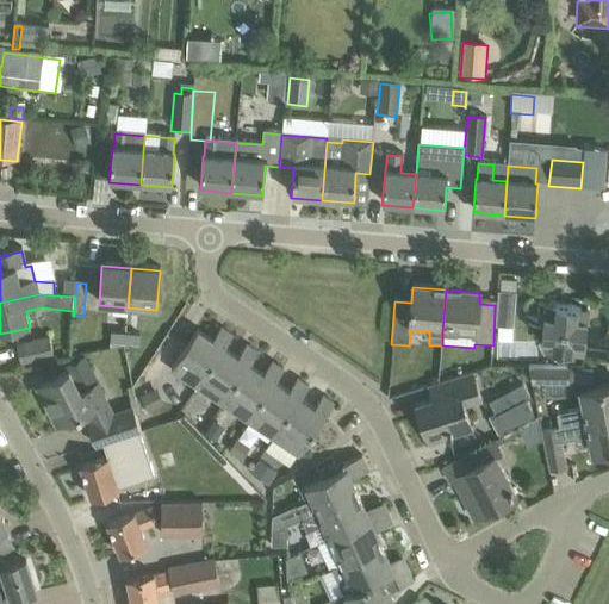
[(541,342),(554,343),(553,354),(583,356),(588,311),(545,306),(541,342)]
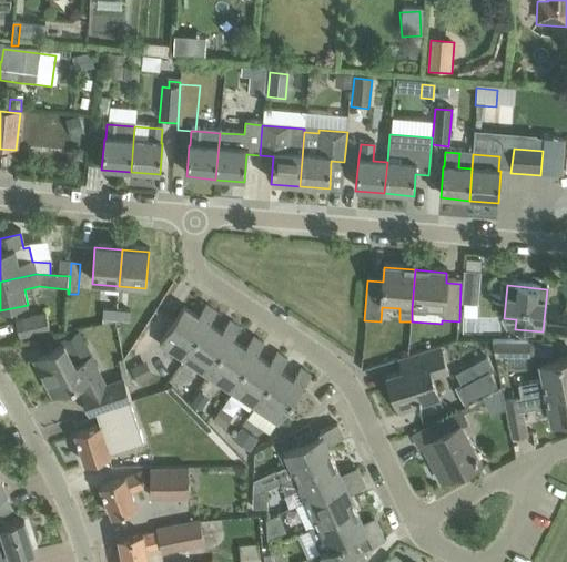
[(183,364),(208,327),(215,315),(205,308),(198,320),(183,310),(159,348),(183,364)]
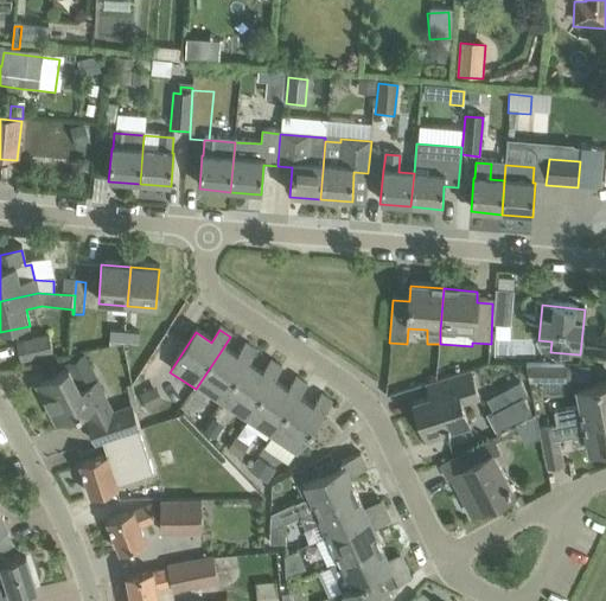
[(109,344),(123,346),(125,334),(110,333),(109,344)]
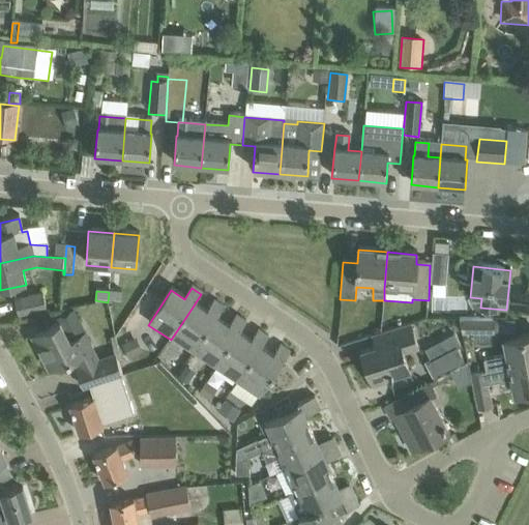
[(121,293),(109,292),(108,302),(120,303),(121,293)]
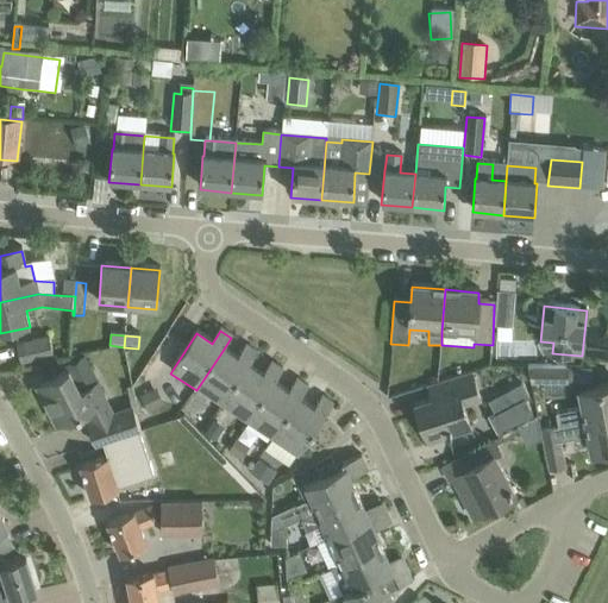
[(52,358),(48,339),(16,347),(20,365),(52,358)]
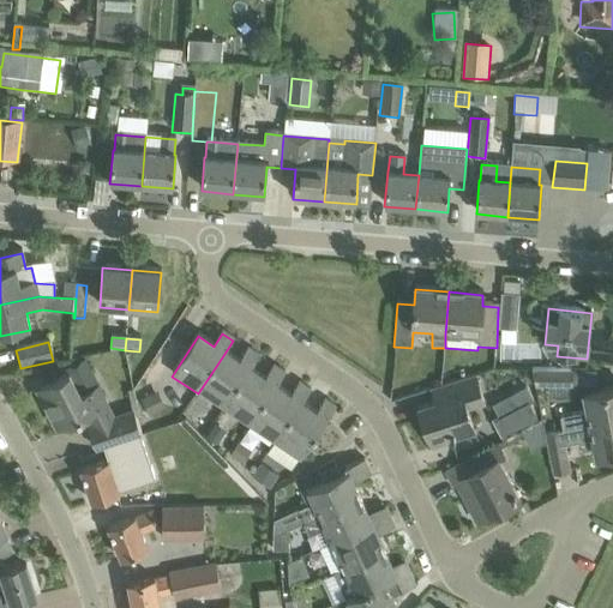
[(247,350),(239,363),(224,354),(198,393),(223,410),(250,371),(258,357),(247,350)]
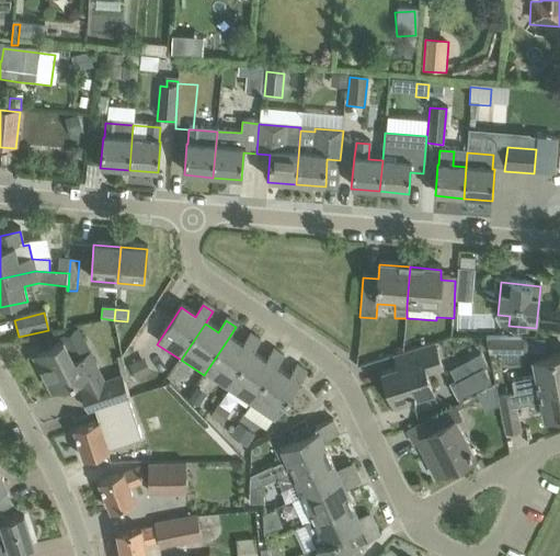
[(227,390),(252,354),(260,343),(250,337),(242,348),(228,339),(204,375),(227,390)]
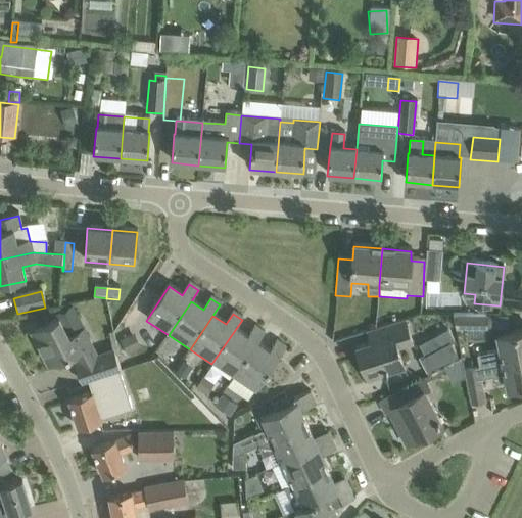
[(453,317),(456,332),(487,332),(486,317),(453,317)]
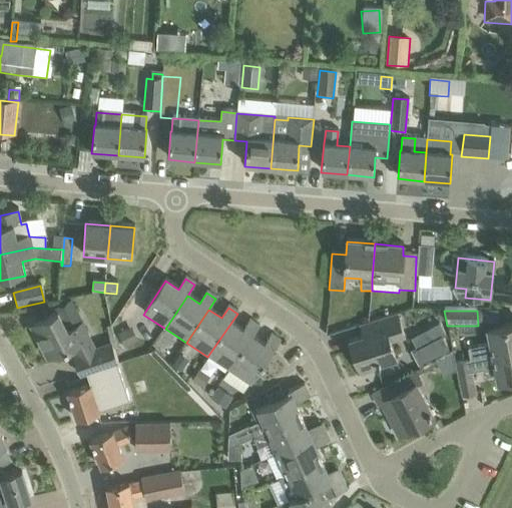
[(80,378),(86,376),(117,366),(109,344),(91,350),(80,327),(67,333),(58,314),(34,326),(40,337),(37,338),(48,360),(72,347),(77,358),(74,359),(80,378)]
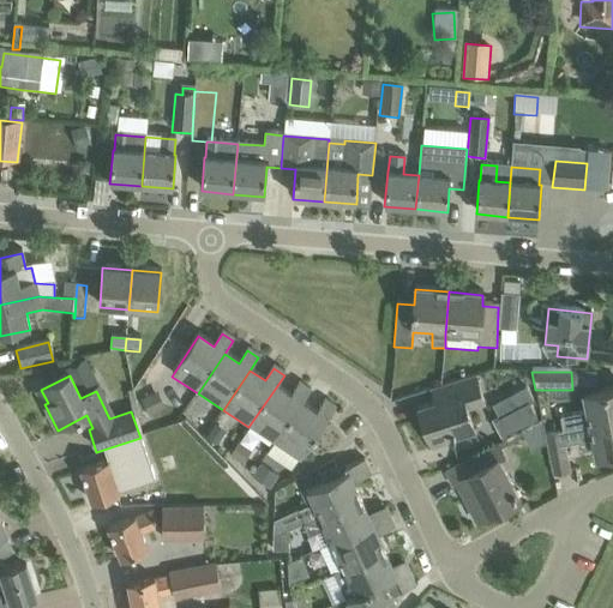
[(431,392),(434,404),(419,409),(431,449),(475,434),(468,410),(484,405),(475,378),(431,392)]
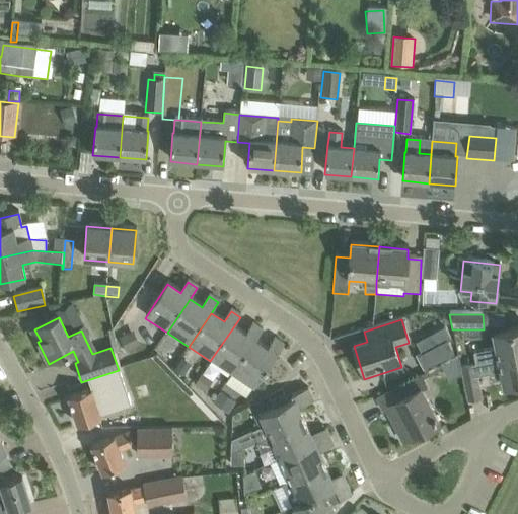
[(231,376),(254,342),(262,332),(252,325),(245,336),(233,327),(210,361),(231,376)]
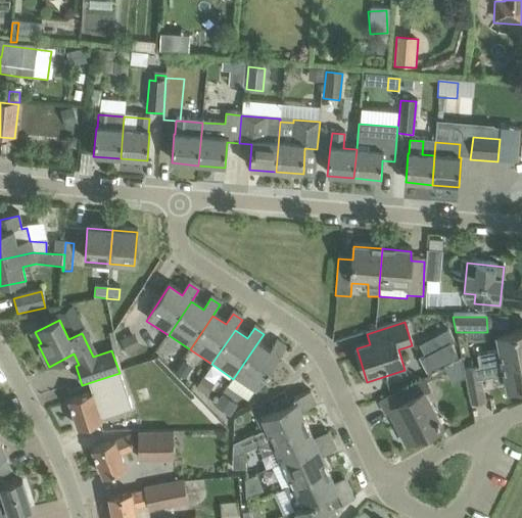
[(443,348),(420,361),(427,374),(457,358),(451,345),(454,343),(447,331),(437,337),(443,348)]
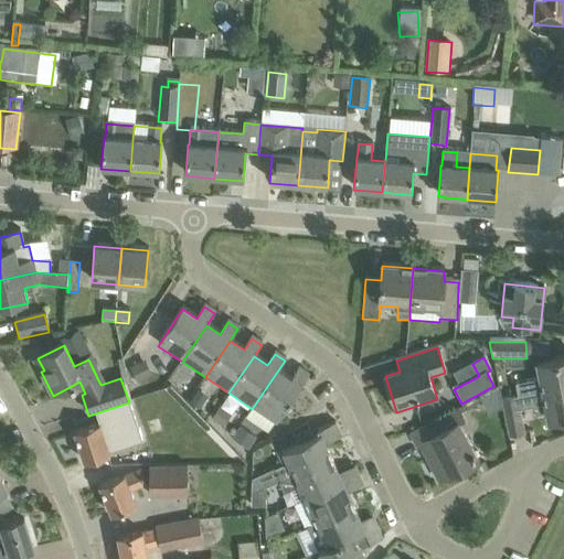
[(515,385),(519,398),(563,389),(563,358),(538,365),(540,380),(515,385)]
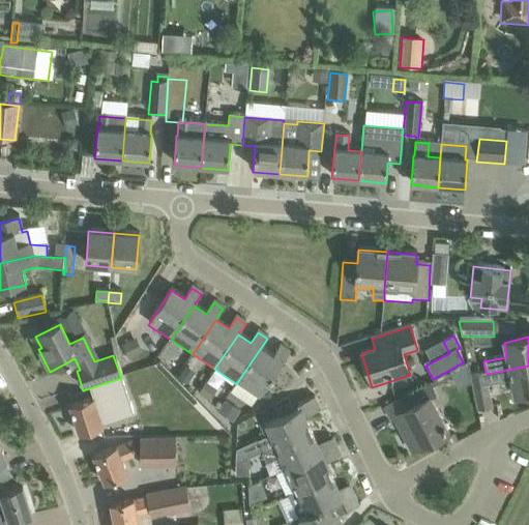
[(236,384),(259,399),(290,353),(280,347),(272,358),(260,349),(236,384)]
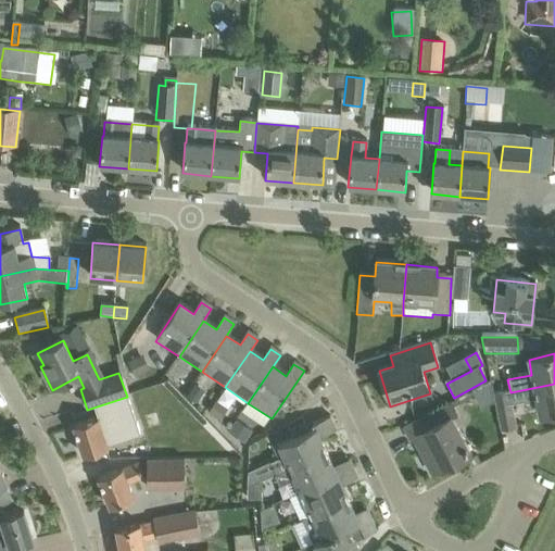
[(554,384),(511,392),(513,404),(537,399),(540,416),(554,413),(554,384)]
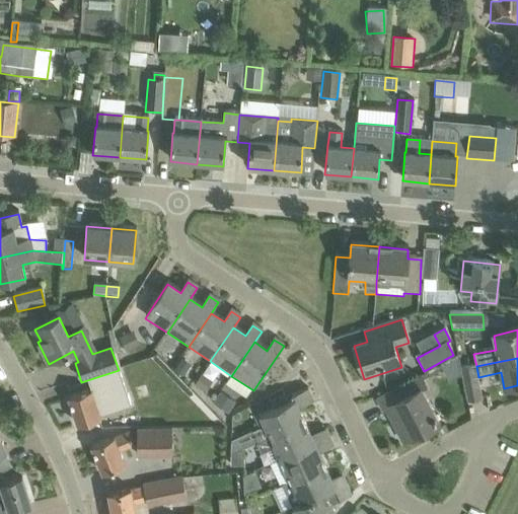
[(460,369),(466,404),(482,400),(475,366),(460,369)]
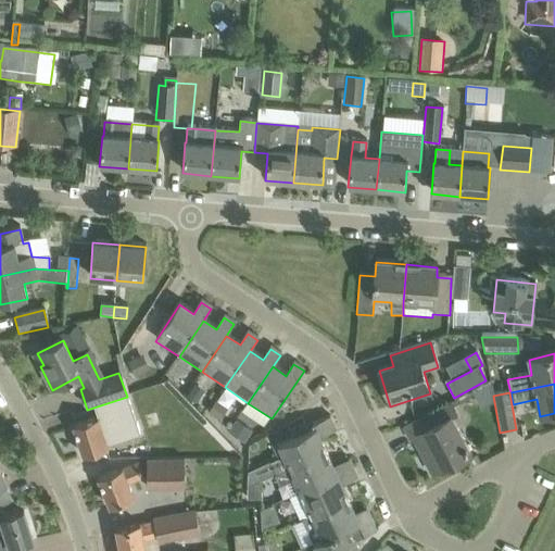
[(471,393),(451,404),(453,409),(474,398),(471,393)]
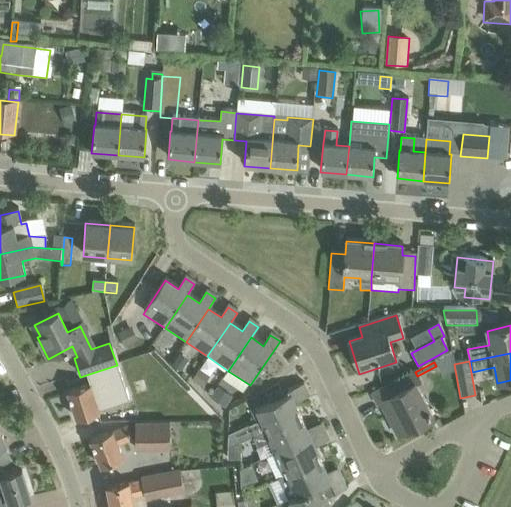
[(86,375),(90,386),(67,394),(76,421),(131,403),(117,365),(86,375)]
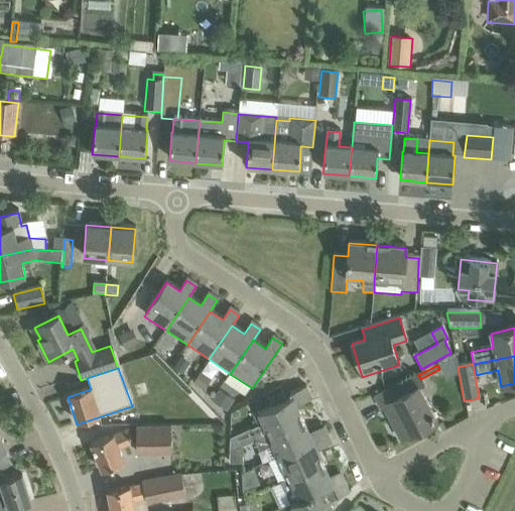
[(382,406),(400,441),(436,422),(418,388),(423,385),(420,379),(418,375),(374,398),(375,399),(393,389),(398,398),(382,406)]
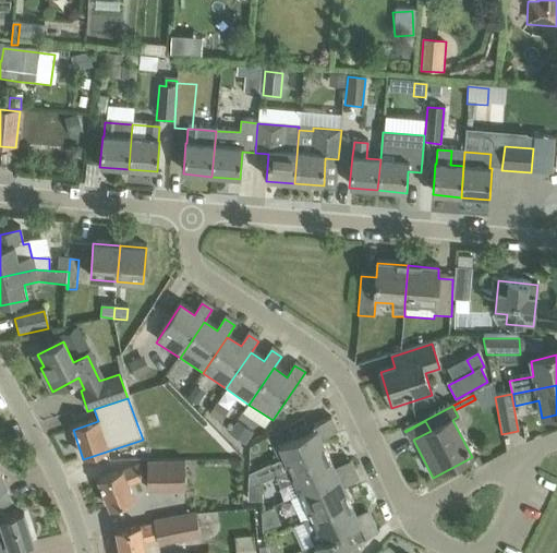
[(288,461),(292,470),(326,455),(318,436),(335,429),(330,420),(312,429),(314,433),(276,451),(282,464),(288,461)]
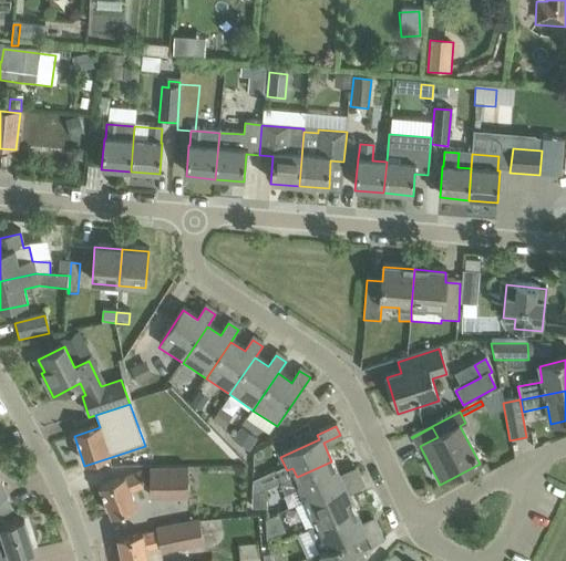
[(232,443),(246,453),(253,443),(238,433),(232,443)]
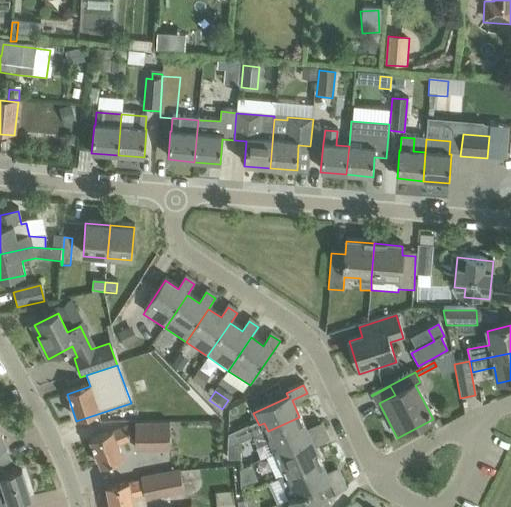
[(252,438),(257,449),(272,442),(278,454),(310,440),(308,436),(299,417),(268,431),(252,438)]
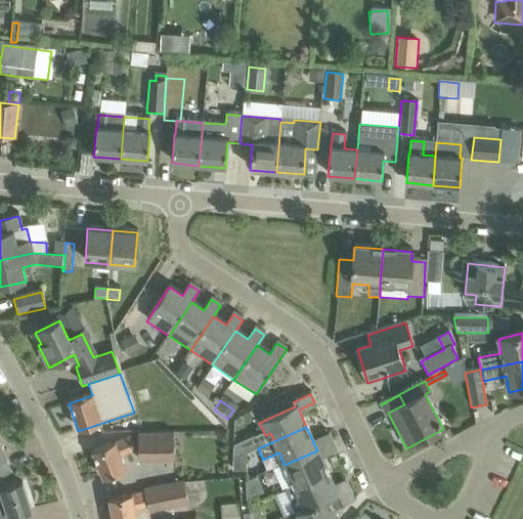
[(172,461),(172,433),(138,433),(138,462),(172,461)]
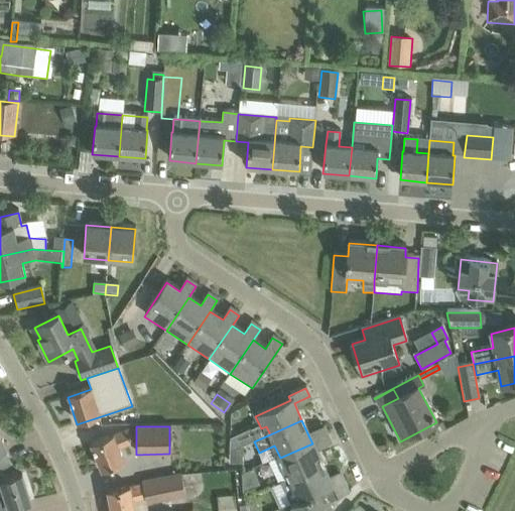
[(91,445),(102,473),(124,464),(118,450),(133,443),(128,430),(91,445)]
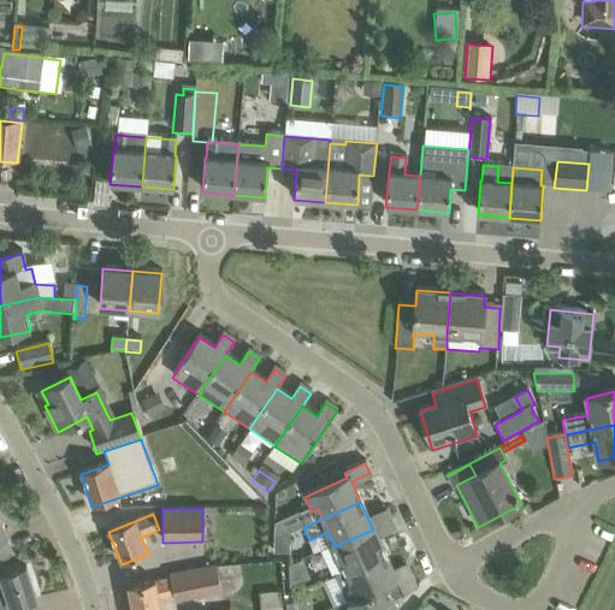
[(346,573),(336,578),(385,556),(376,534),(394,526),(389,516),(371,525),(373,529),(335,546),(346,573)]
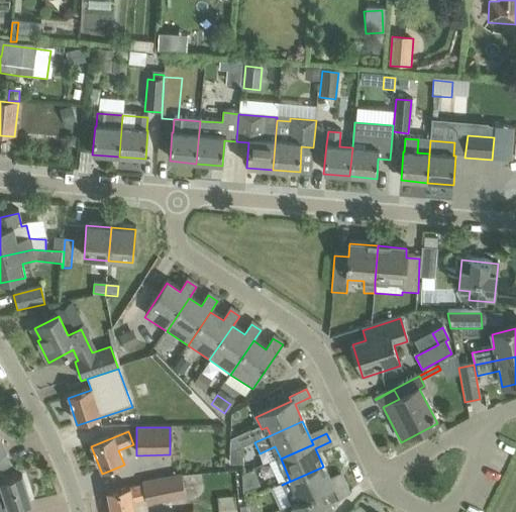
[(0,473),(9,469),(1,453),(6,450),(0,438),(0,473)]
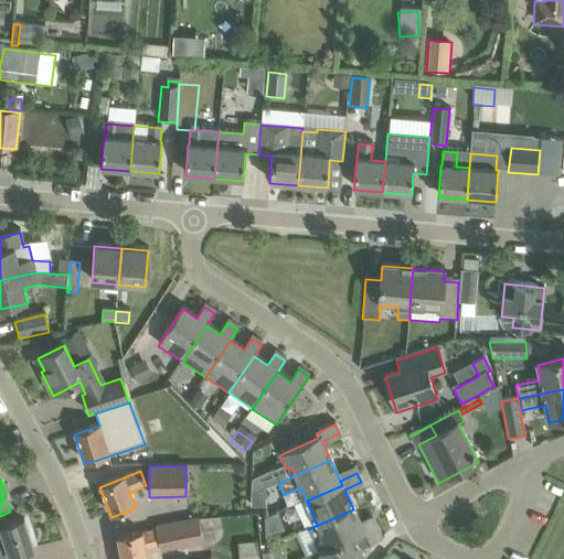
[(251,507),(265,508),(266,500),(262,491),(251,496),(251,507)]
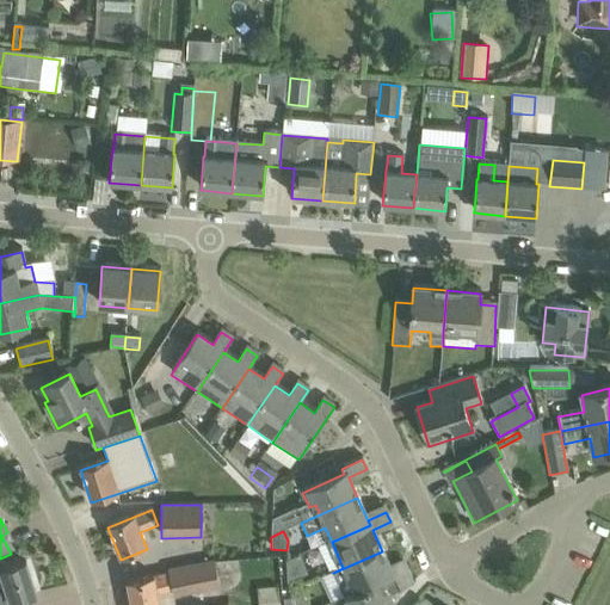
[(333,573),(345,599),(394,578),(382,551),(333,573)]
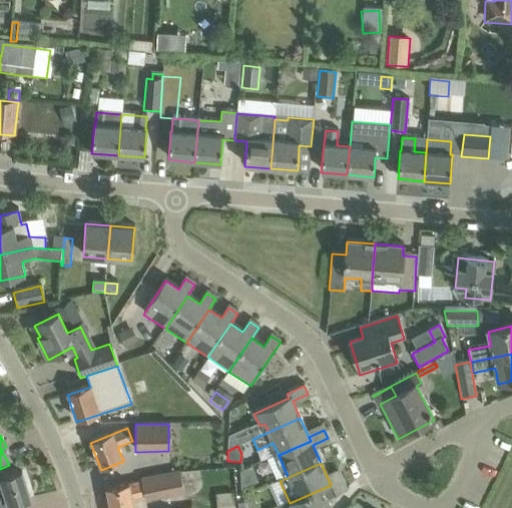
[(183,494),(179,473),(140,480),(141,484),(128,486),(107,490),(110,507),(132,507),(131,499),(143,497),(144,502),(183,494)]
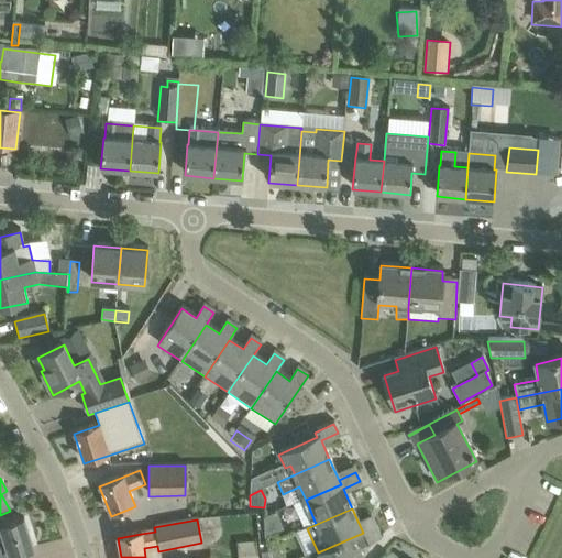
[(15,557),(33,550),(23,521),(2,528),(0,521),(0,557),(15,557)]
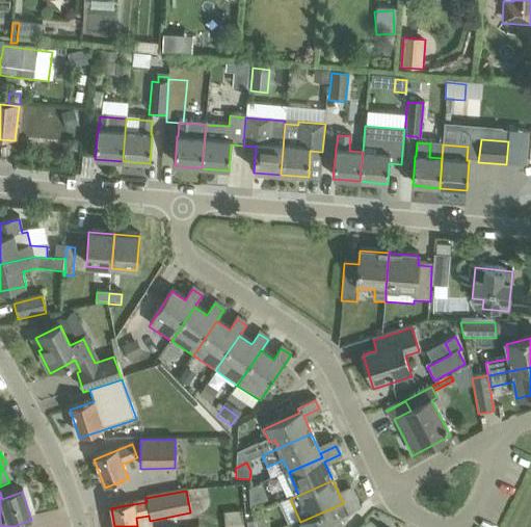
[(300,522),(302,526),(342,526),(338,516),(342,514),(357,506),(354,498),(343,503),(300,522)]
